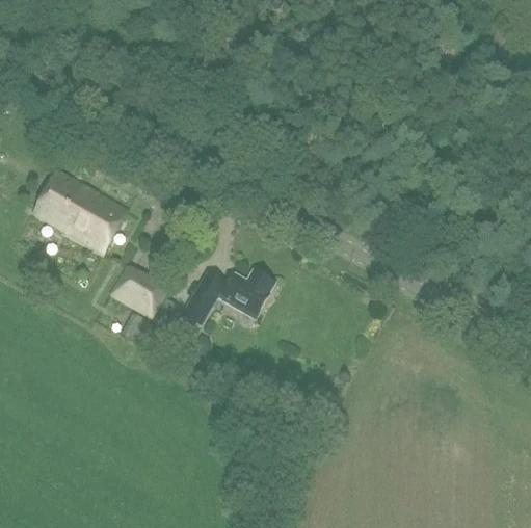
[(32,211),(103,253),(127,211),(56,170),(32,211)]
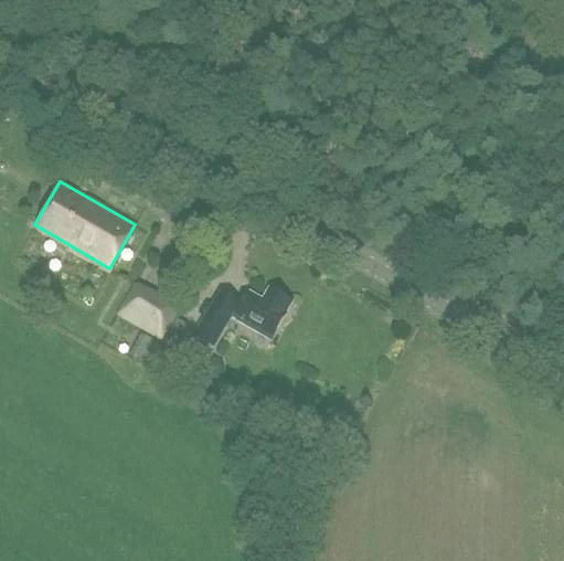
[(178,306),(137,282),(118,315),(159,338),(178,306)]
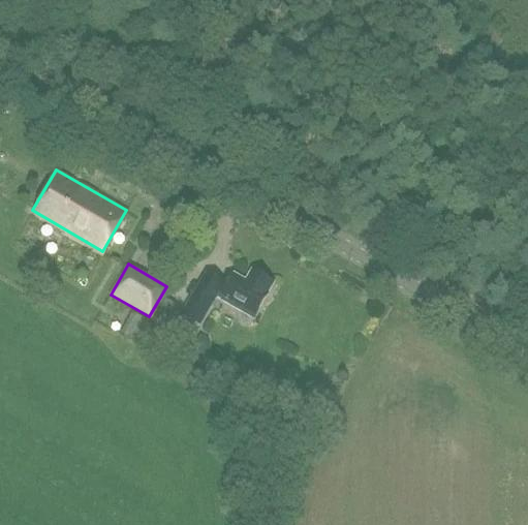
[(254,313),(267,292),(266,292),(272,281),(251,270),(245,280),(234,273),(227,283),(206,270),(181,312),(199,323),(216,295),(238,308),(241,304),(254,313)]
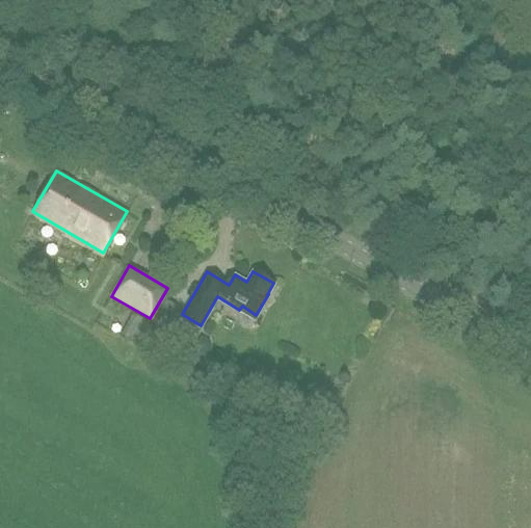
[(164,301),(152,324),(153,325),(152,326),(162,332),(176,308),(164,301)]
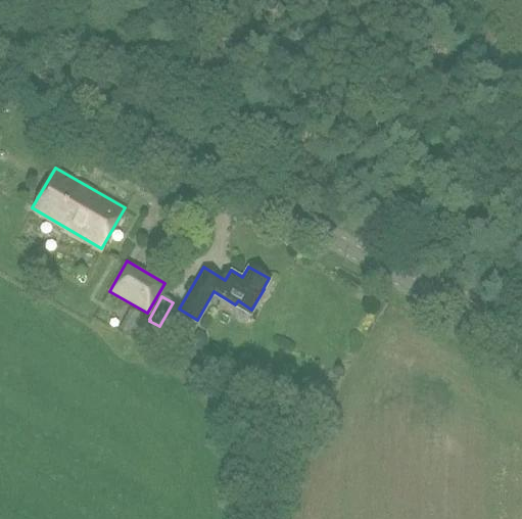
[(150,320),(149,319),(144,316),(145,314),(130,305),(117,326),(140,338),(149,321),(150,320)]
